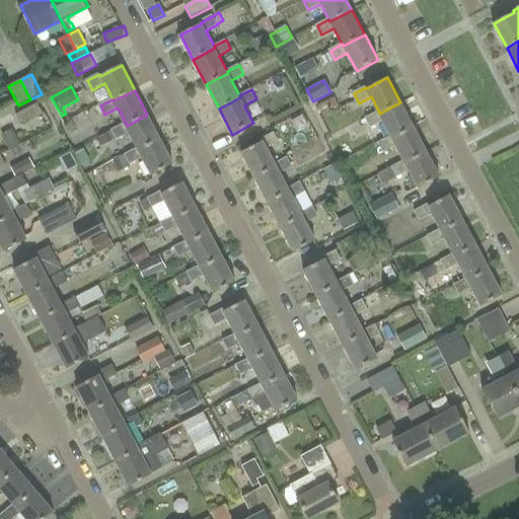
[(339,107),(334,98),(317,106),(322,116),(339,107)]
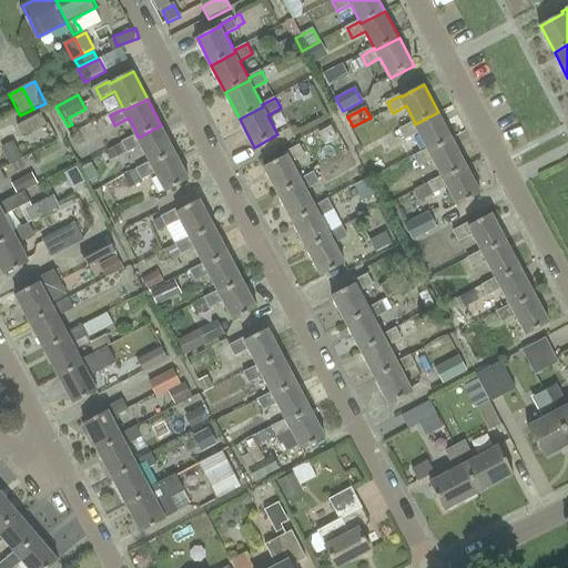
[(415,123),(402,130),(406,140),(419,133),(428,149),(429,151),(453,139),(438,112),(415,124),(415,123)]
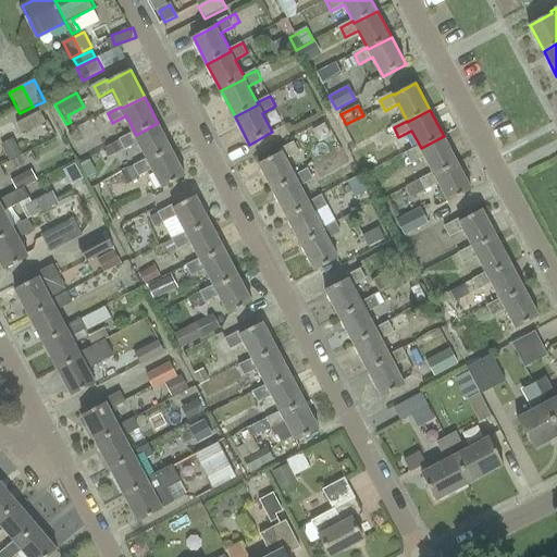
[(17,123),(24,135),(47,123),(40,111),(17,123)]
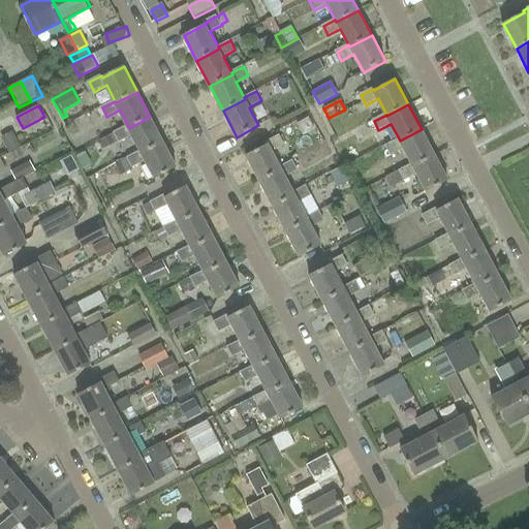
[(128,126),(116,132),(120,142),(132,135),(141,151),(142,153),(163,142),(150,117),(129,128),(128,126)]
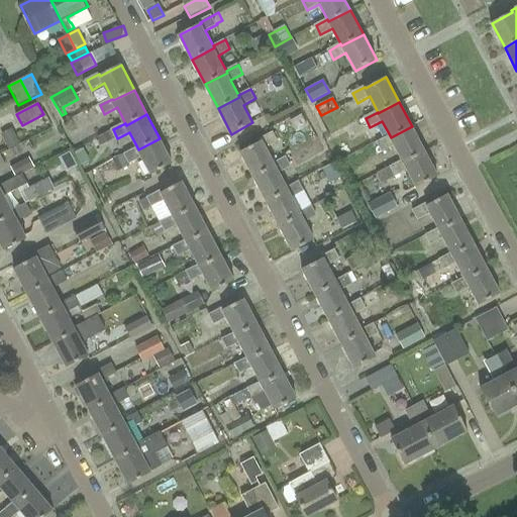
[(390,135),(378,142),(383,151),(395,145),(403,161),(404,162),(425,150),(412,126),(391,137),(390,135)]
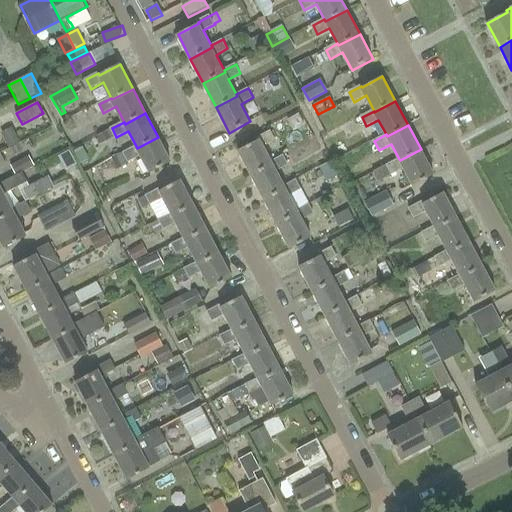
[(8,148),(14,144),(19,142),(11,128),(1,134),(8,148)]
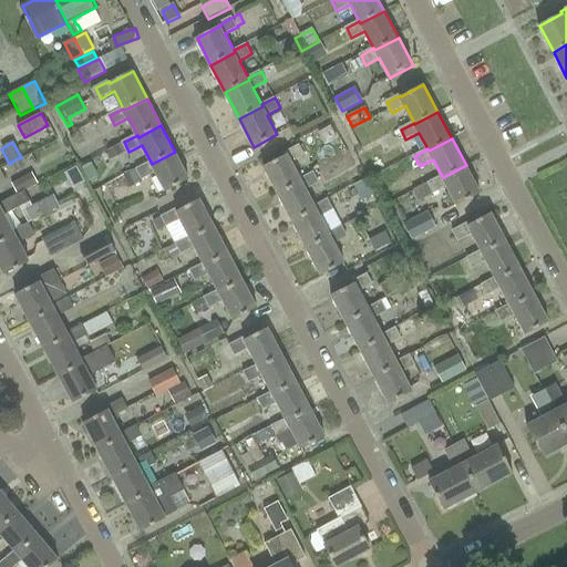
[(287,155),(264,167),(278,194),(302,182),(301,179),(292,163),(306,156),(299,145),(286,153),(287,155)]
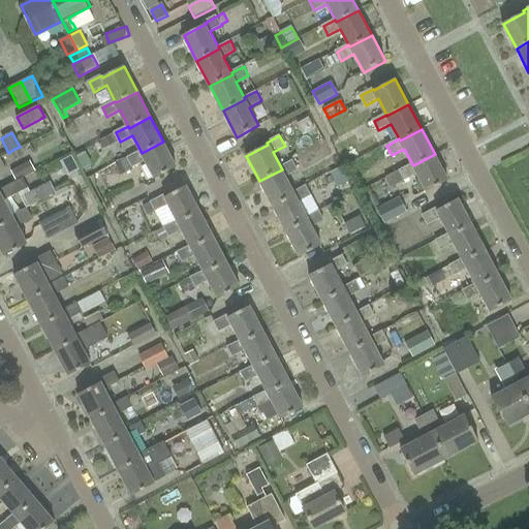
[(114,145),(110,137),(101,142),(105,149),(114,145)]
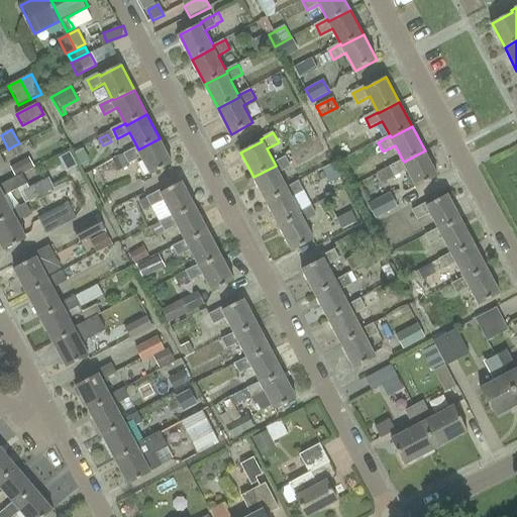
[(137,147),(125,153),(130,164),(142,158),(151,175),(173,164),(160,138),(138,149),(137,147)]
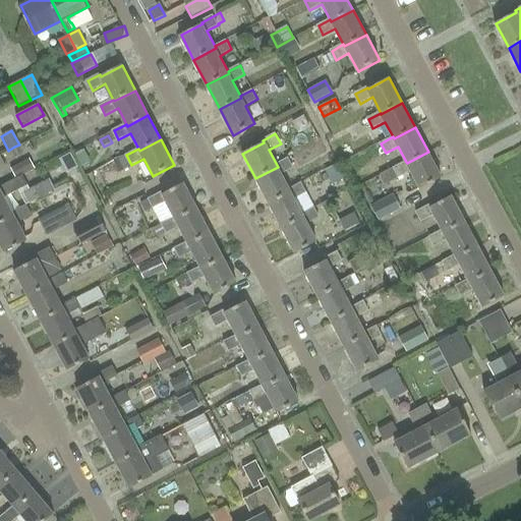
[(406,162),(394,168),(399,178),(411,171),(420,189),(442,178),(428,152),(407,163),(406,162)]
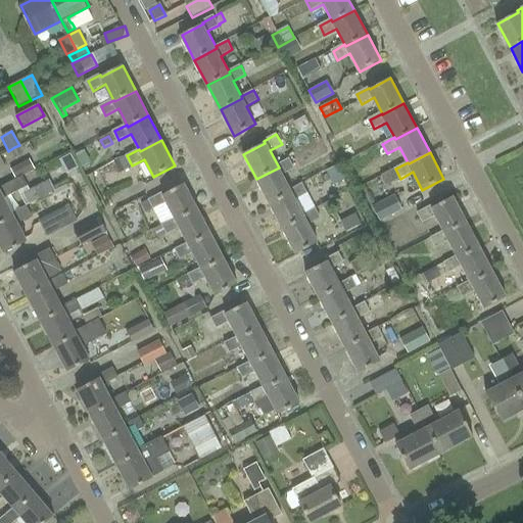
[(36,169),(31,158),(12,168),(17,179),(36,169)]
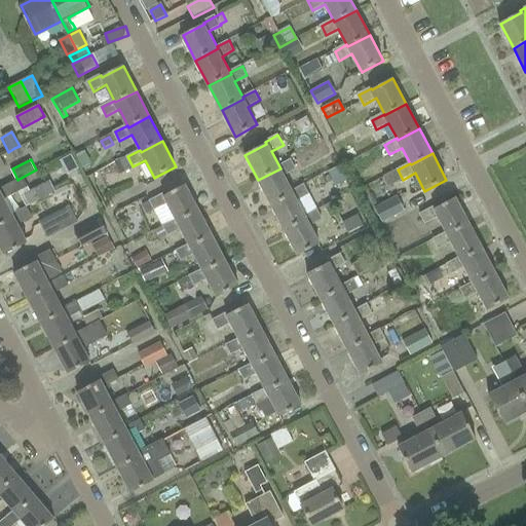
[(280,168),(258,180),(271,204),(293,193),(292,191),(285,176),(297,170),(292,159),(279,166),(280,168)]
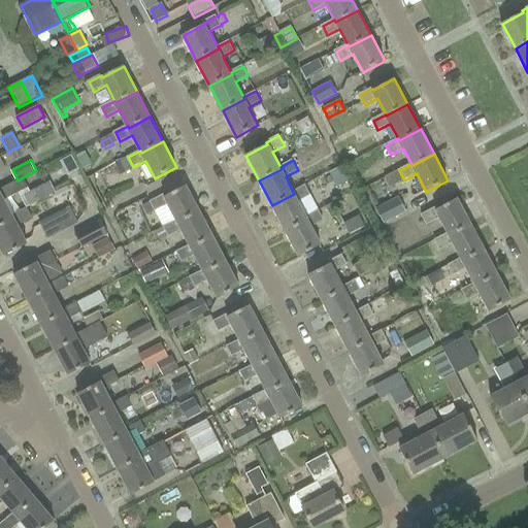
[(350,182),(342,167),(331,172),(338,187),(350,182)]
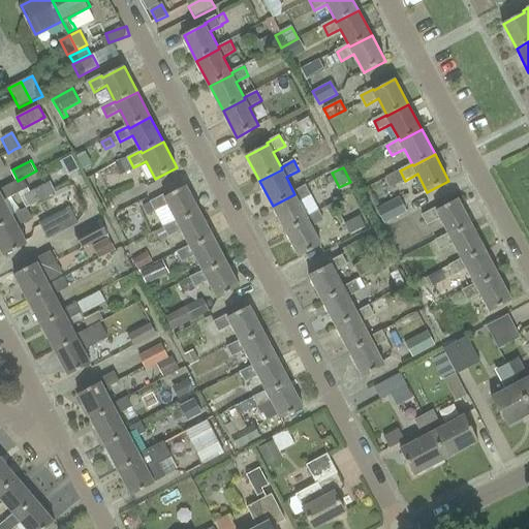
[(0,195),(0,226),(13,220),(12,217),(4,201),(19,193),(28,189),(23,180),(0,191),(0,193),(1,195),(0,195)]
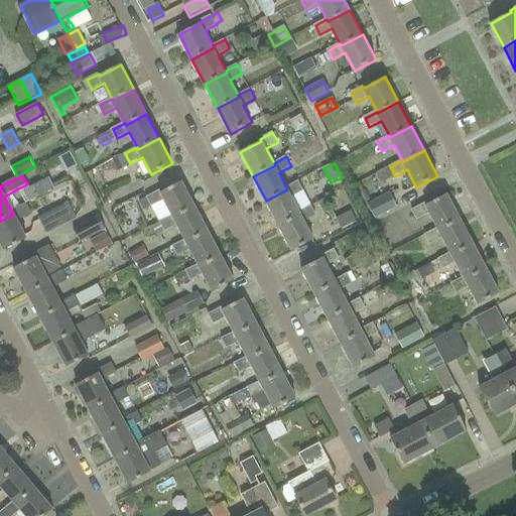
[(27,184),(18,188),(26,204),(54,188),(48,177),(29,188),(27,184)]
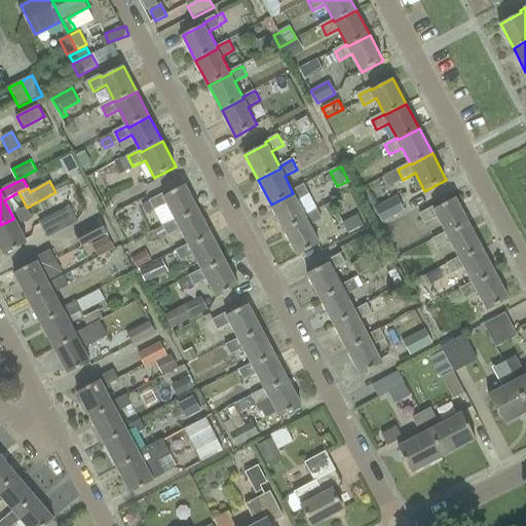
[(163,194),(151,201),(155,210),(167,203),(176,219),(177,221),(198,210),(186,185),(164,196),(163,194)]
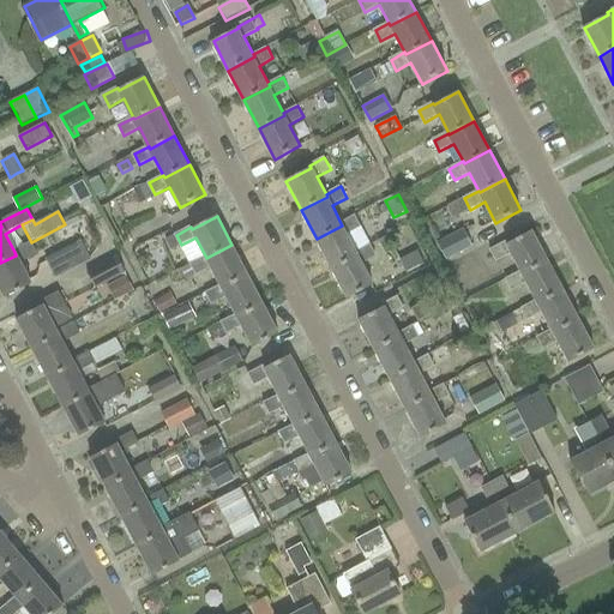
[(342,226),(317,239),(332,269),(359,256),(357,253),(347,235),(361,227),(356,216),(341,223),(342,226)]
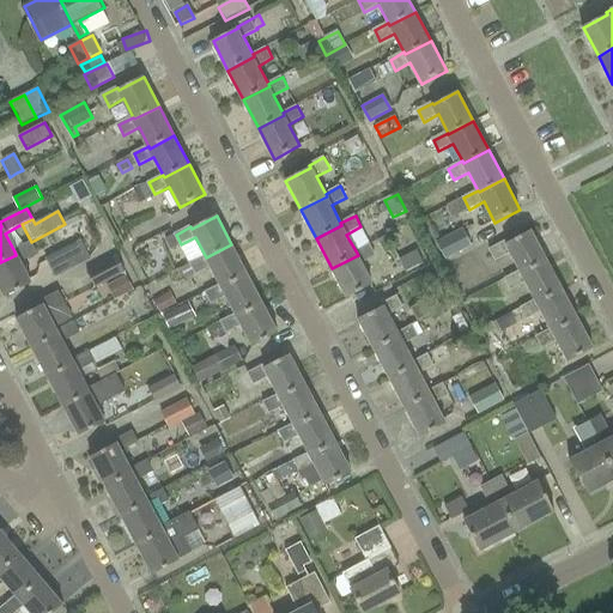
[(505,242),(491,249),(497,261),(511,254),(520,271),(521,273),(547,260),(532,230),(507,243),(505,242)]
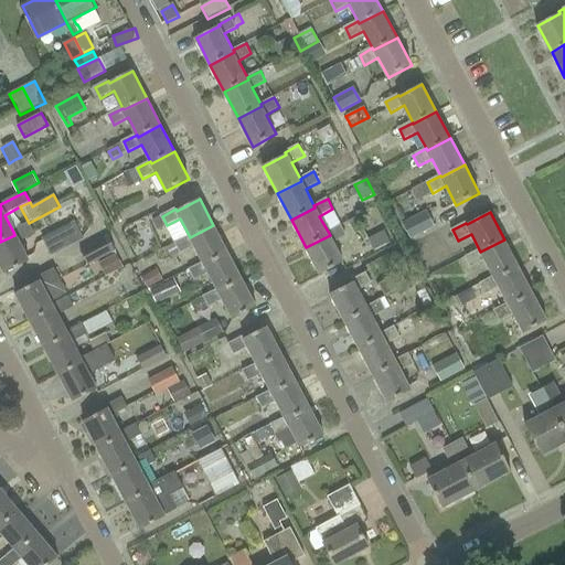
[(429,228),(422,214),(404,224),(411,238),(429,228)]
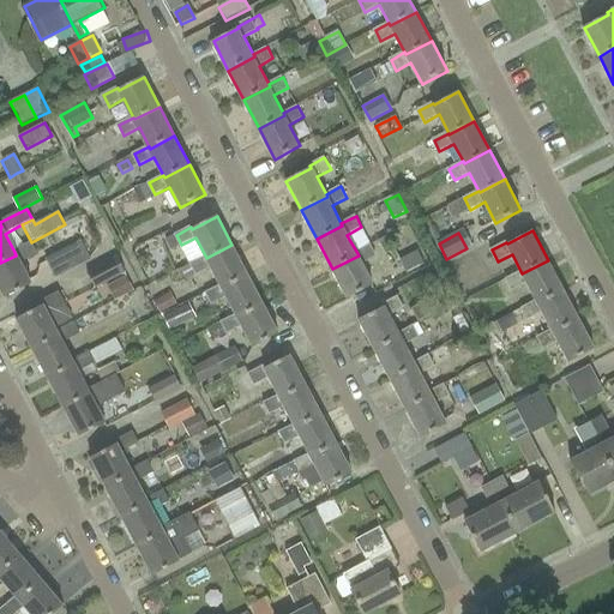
[(55,278),(90,258),(80,241),(46,260),(55,278)]
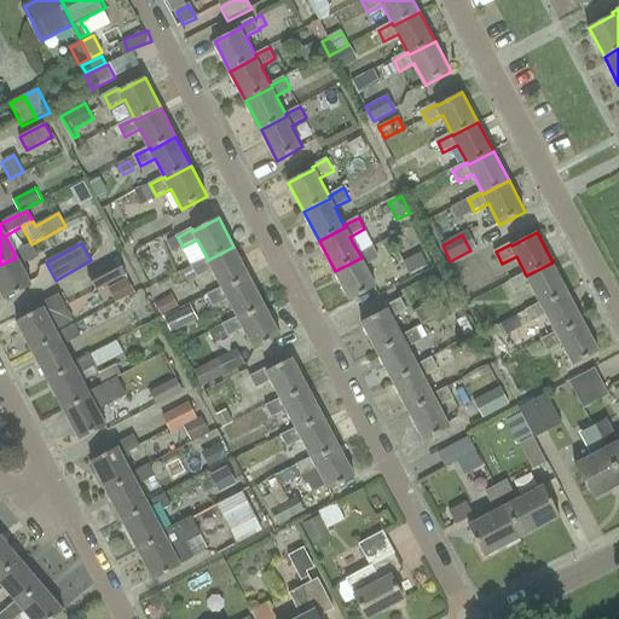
[(21,266),(38,256),(32,244),(15,254),(16,258),(0,265),(0,288),(7,302),(33,288),(21,266)]
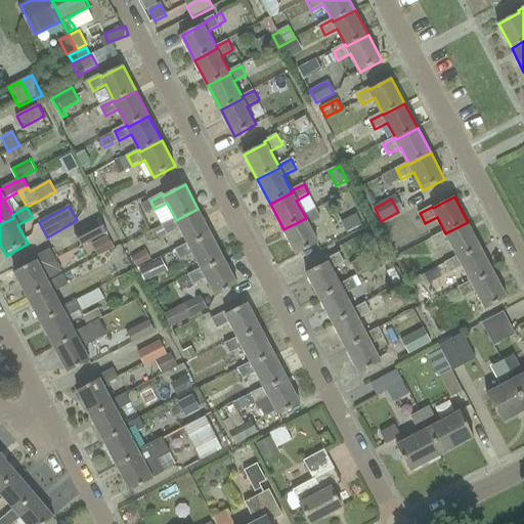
[(175,218),(163,224),(168,234),(180,227),(188,244),(189,246),(211,234),(198,209),(176,220),(175,218)]
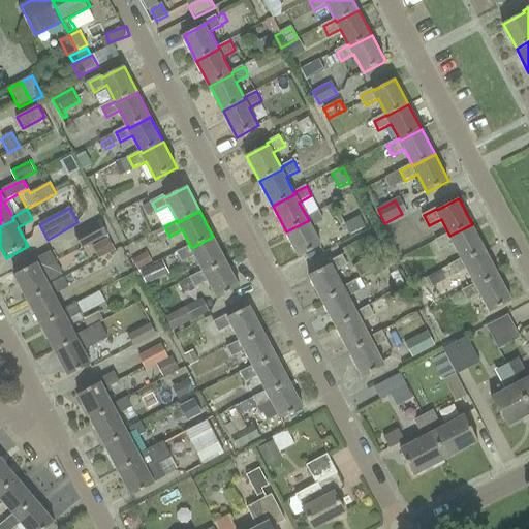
[(309,220),(286,231),(300,257),(322,246),(312,227),(324,221),(320,212),(308,218),(309,220)]
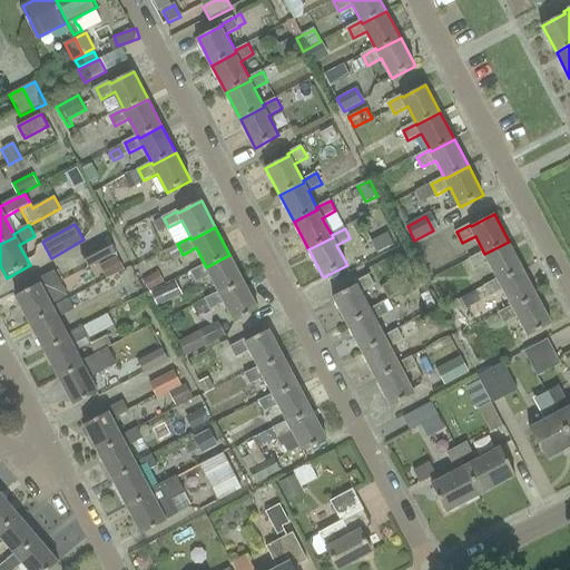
[(394,246),(387,233),(372,241),(379,254),(394,246)]
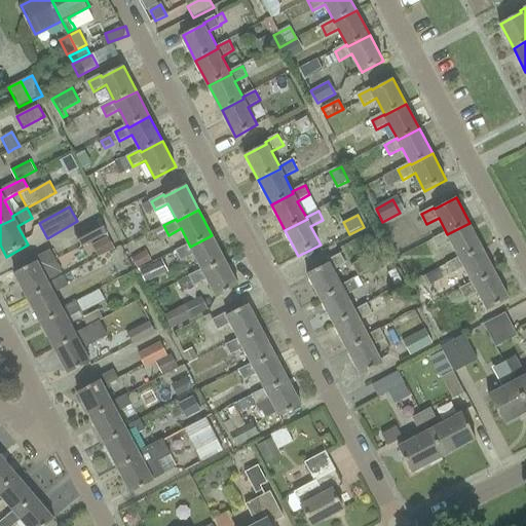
[(82,246),(107,232),(101,220),(75,233),(82,246)]
